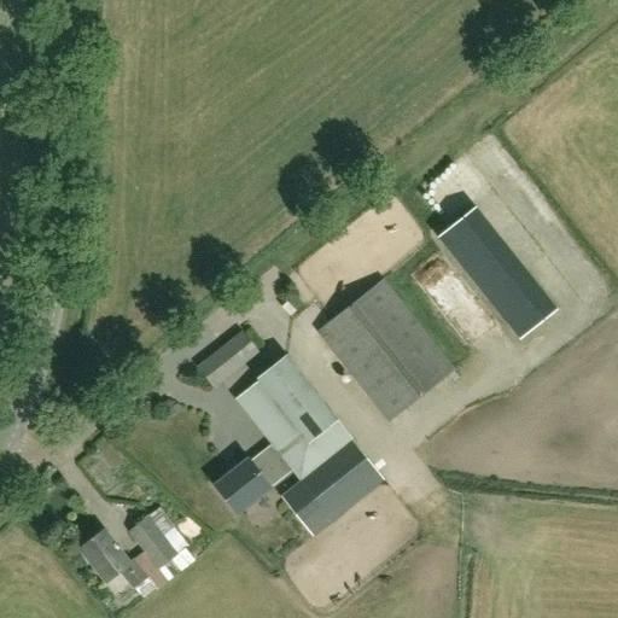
[(479,228),(491,217),(473,196),(461,205),(479,228)]
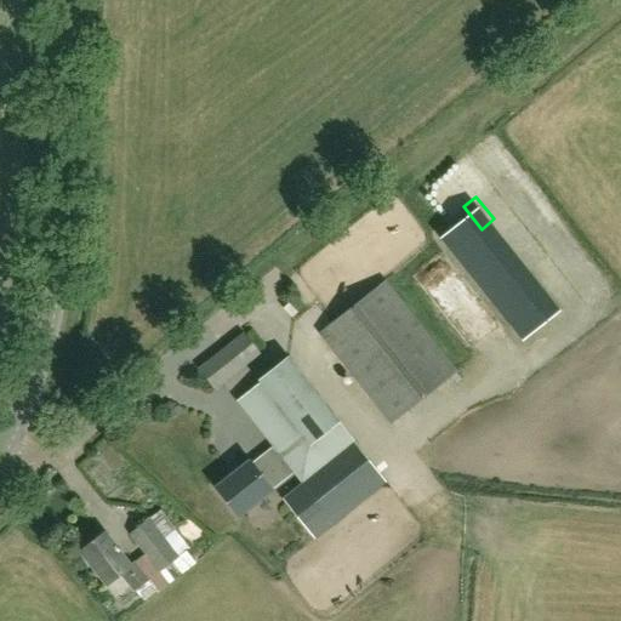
[(440,227),(516,328),(542,307),(467,208),(440,227)]
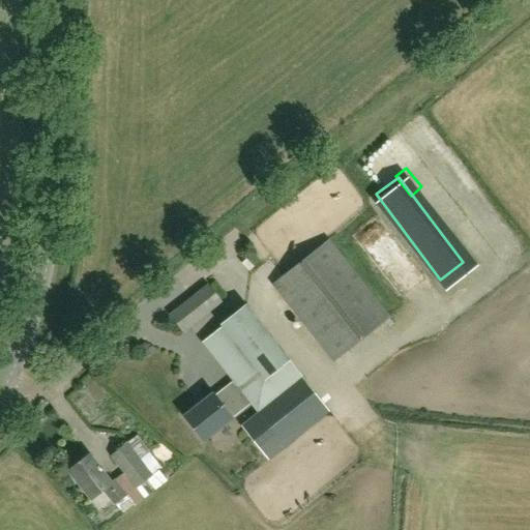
[(389,317),(328,240),(273,284),(334,360),(389,317)]
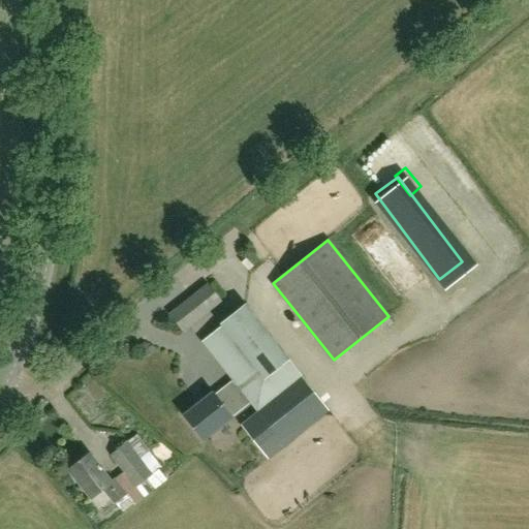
[(182,331),(221,301),(208,284),(168,314),(182,331)]
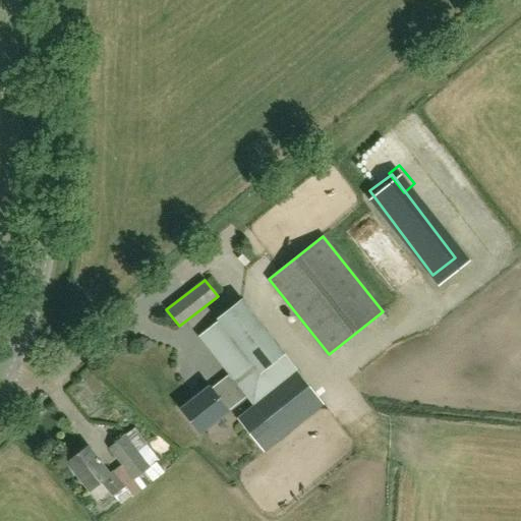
[(263,454),(323,407),(241,302),(218,321),(219,322),(199,337),(230,375),(211,391),(209,388),(181,409),(198,432),(246,397),(253,407),(236,420),(263,454)]
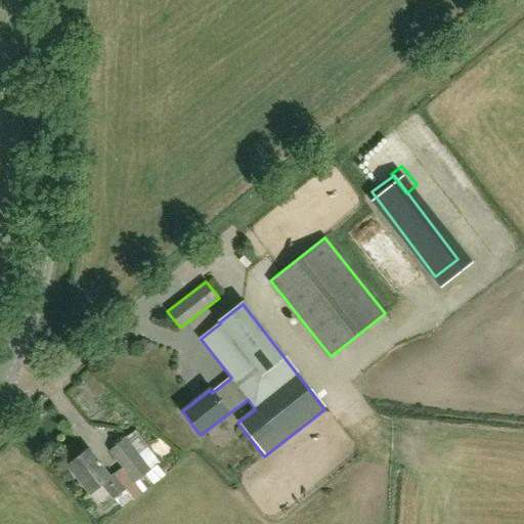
[(227,420),(213,434),(224,446),(239,432),(227,420)]
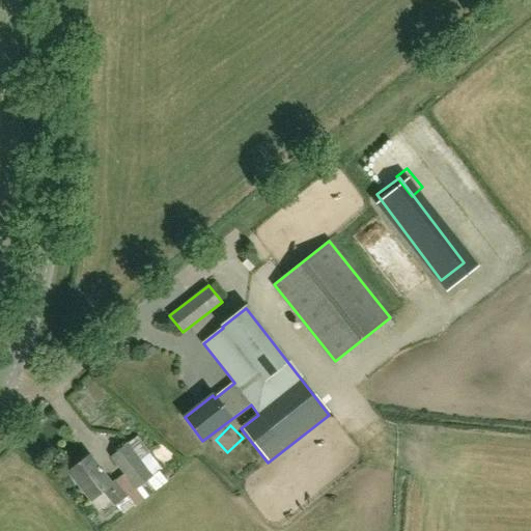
[(123,514),(161,486),(168,481),(160,471),(170,464),(155,442),(147,448),(138,437),(112,456),(126,473),(113,483),(91,454),(68,471),(91,500),(104,491),(114,506),(116,504),(123,514)]
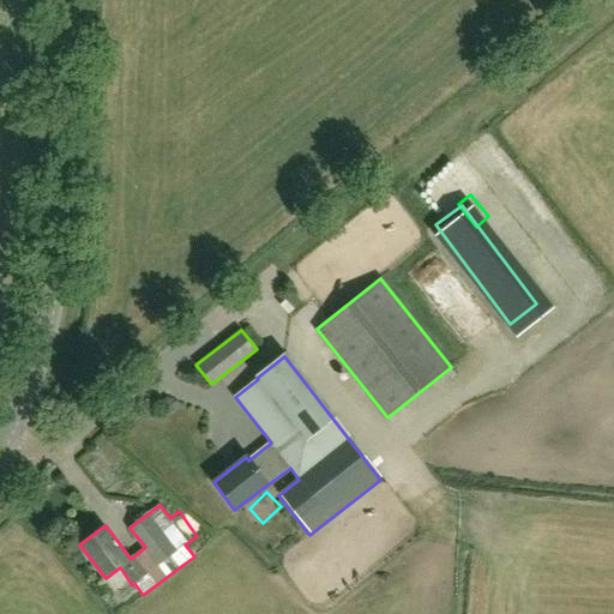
All buildings are outlined.
